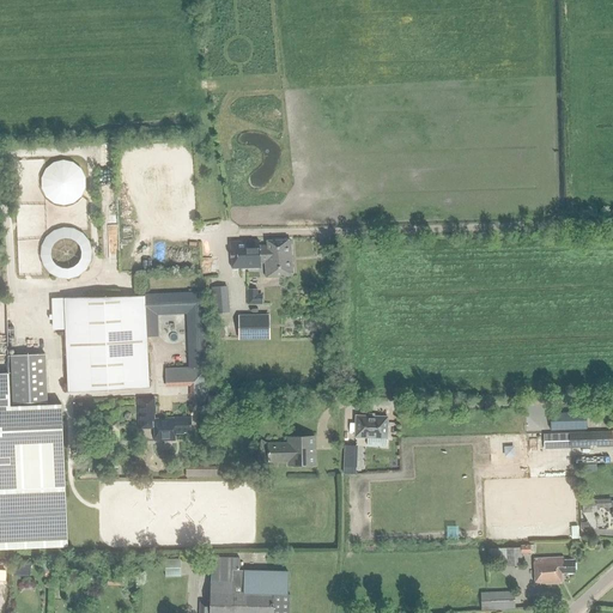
[(44,198),(83,198),(84,156),(46,156),(44,198)]
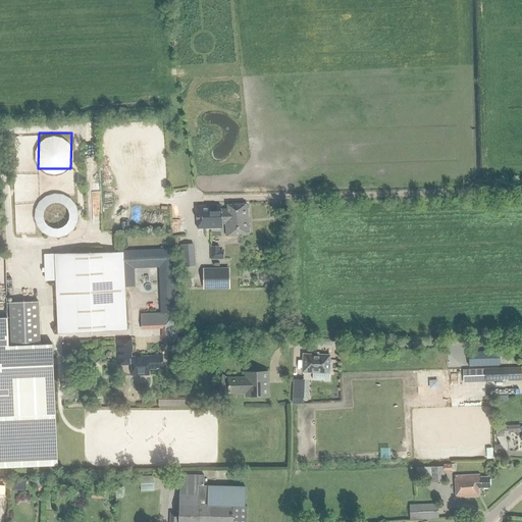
[(248,232),(246,206),(226,207),(226,210),(220,211),(219,207),(195,209),(197,231),(221,230),(221,225),(224,225),(225,237),(239,237),(239,233),(248,232)]
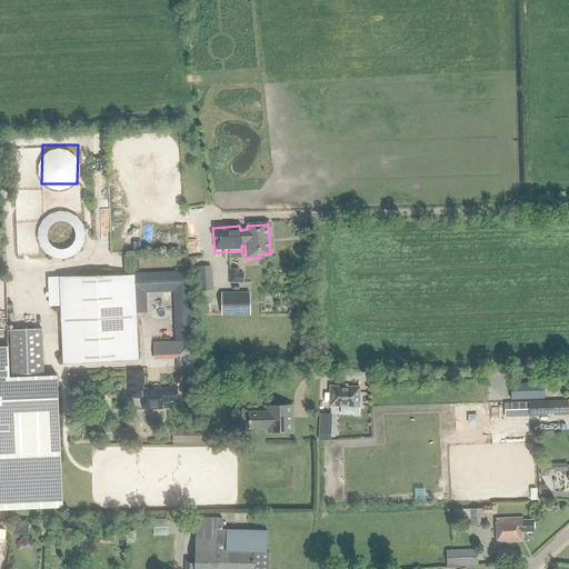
[(213,290),(210,266),(196,267),(198,291),(213,290)]
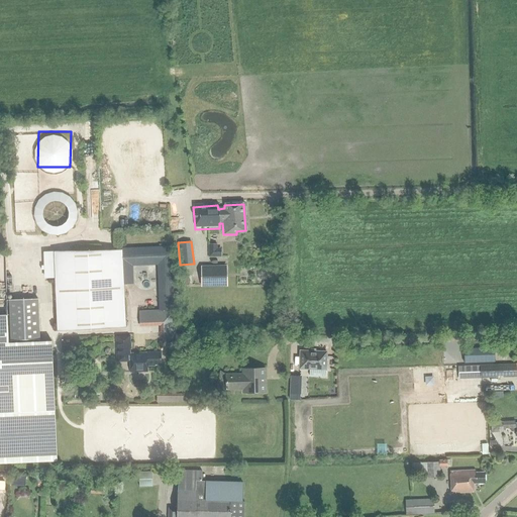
[(175,333),(173,247),(54,250),(58,331),(125,327),(123,284),(133,284),(132,266),(158,265),(160,310),(138,311),(138,323),(163,322),(163,334),(175,333)]
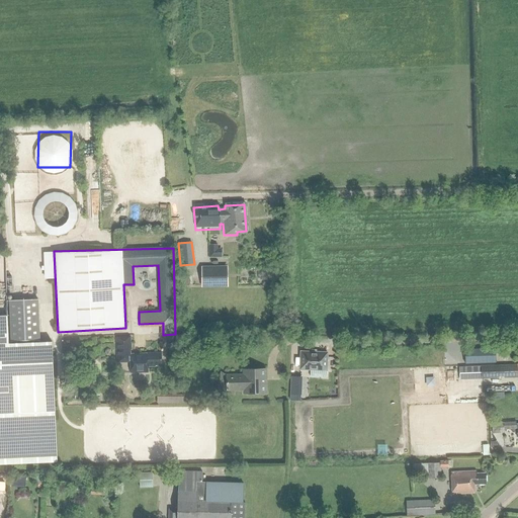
[(226,270),(201,270),(201,289),(226,289),(226,270)]
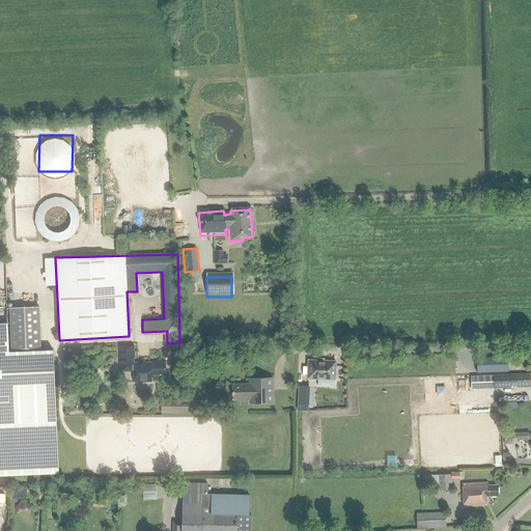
[(38,307),(9,308),(10,350),(40,348),(38,307)]
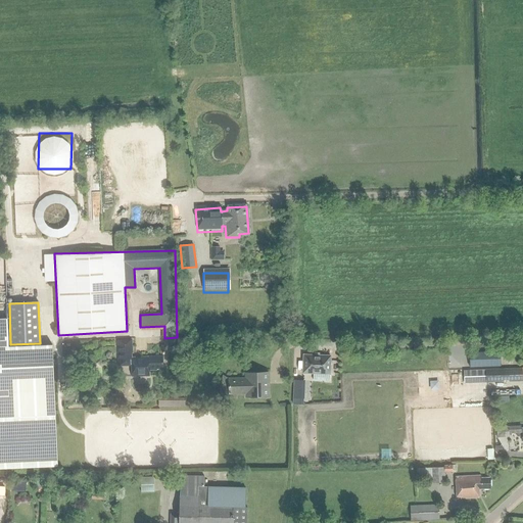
[(0,466),(56,464),(52,345),(8,347),(7,319),(0,319),(0,466)]
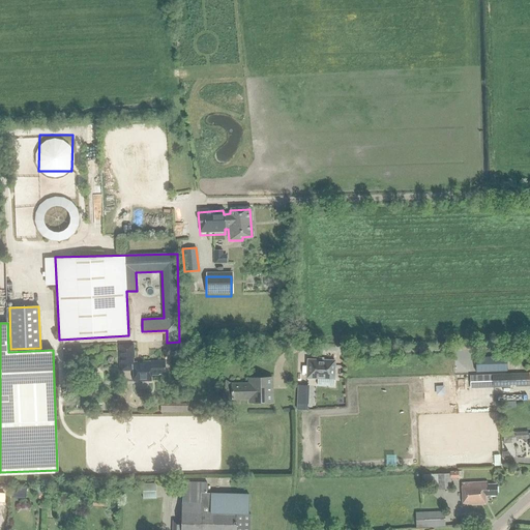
[(150,380),(150,376),(158,375),(158,374),(165,374),(164,360),(134,361),(134,358),(135,358),(134,345),(118,345),(119,371),(131,371),(133,381),(150,380)]
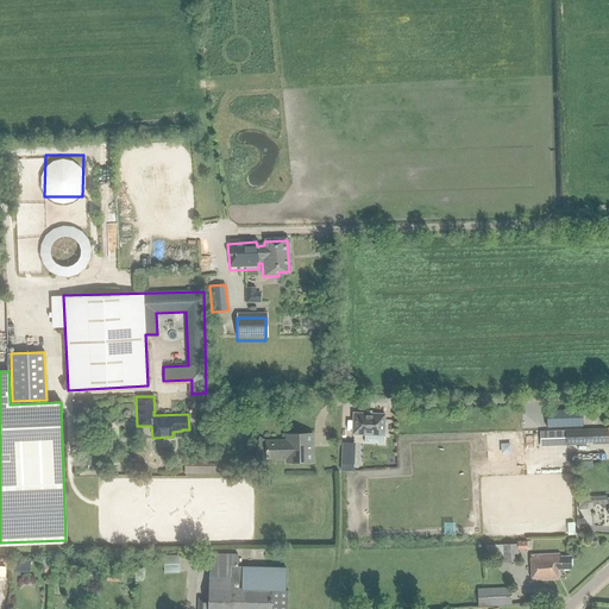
[(600,409),(564,410),(564,427),(600,425),(600,409)]
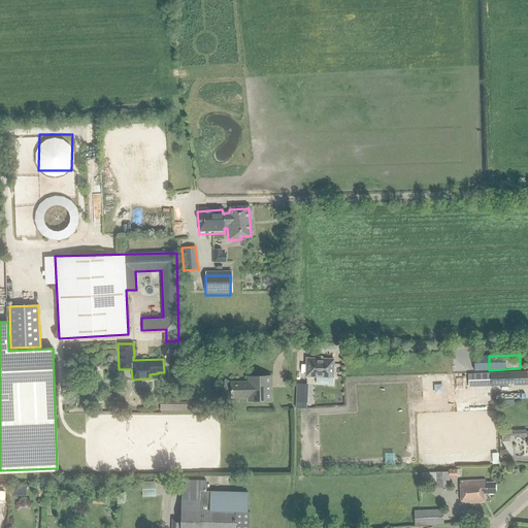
[(305,357),(305,374),(332,375),(333,357),(305,357)]
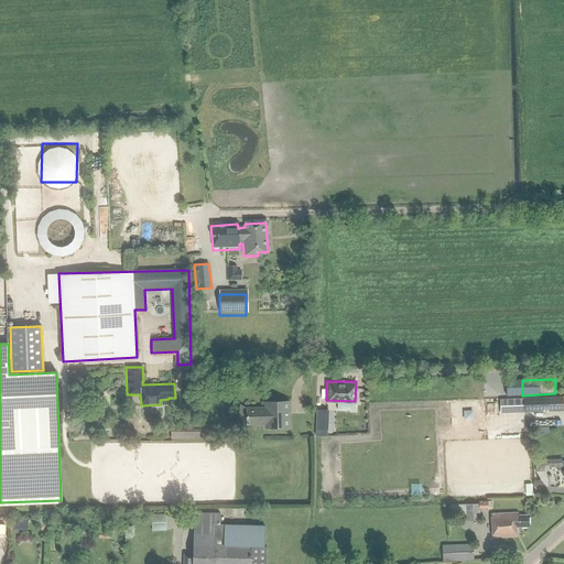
[(562,398),(522,400),(523,412),(562,410),(562,398)]
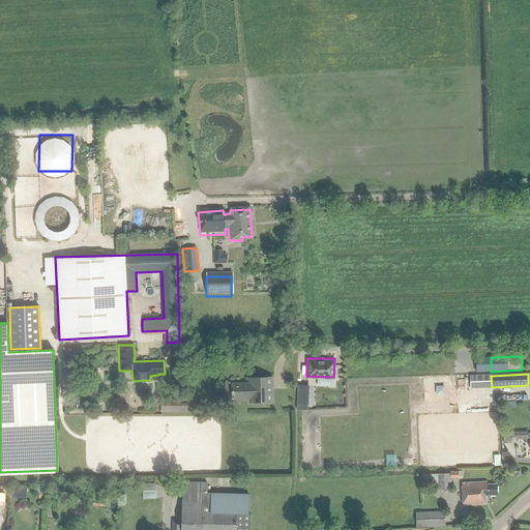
[(224,400),(248,399),(248,403),(273,402),(272,377),(247,378),(247,382),(231,383),(225,380),(224,400)]
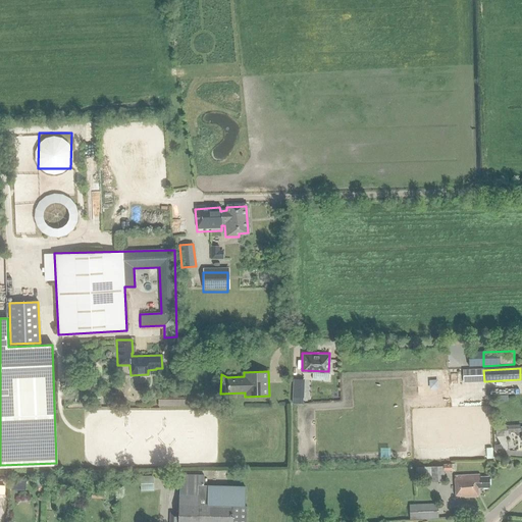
[(302,396),(302,377),(293,377),(293,396),(302,396)]
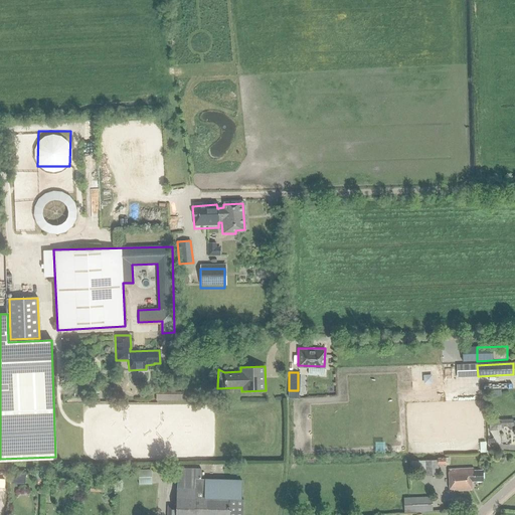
[(513,418),(500,419),(488,420),(488,421),(486,421),(486,428),(489,428),(489,431),(501,431),(501,426),(510,426),(510,430),(513,430),(514,435),(514,434),(514,420),(513,421),(513,418)]
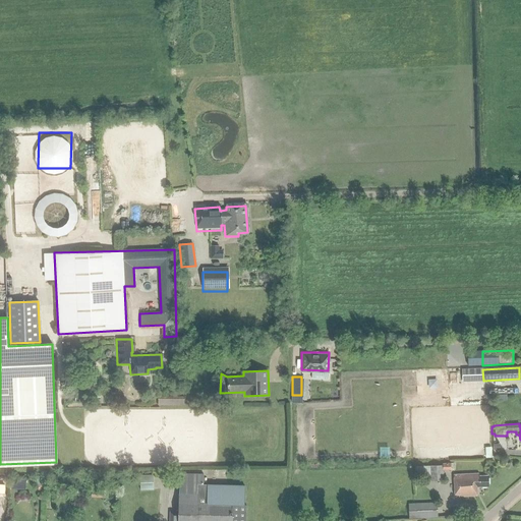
[(430,466),(430,476),(431,480),(443,480),(443,469),(451,469),(451,462),(440,463),(440,465),(430,465),(430,466)]
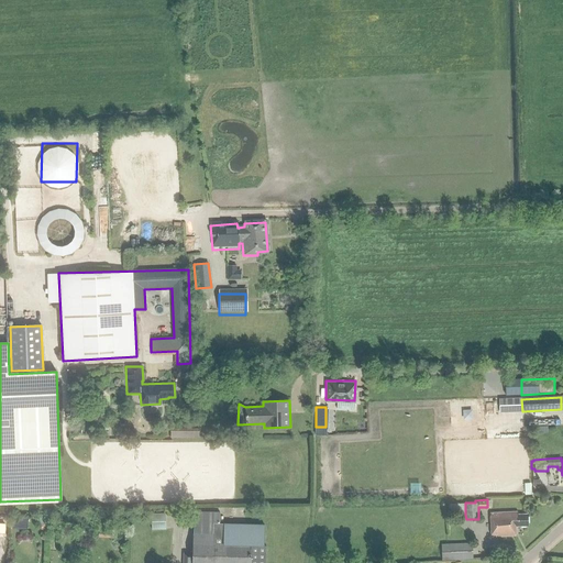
[(450,515),(465,515),(465,504),(450,504),(450,515)]
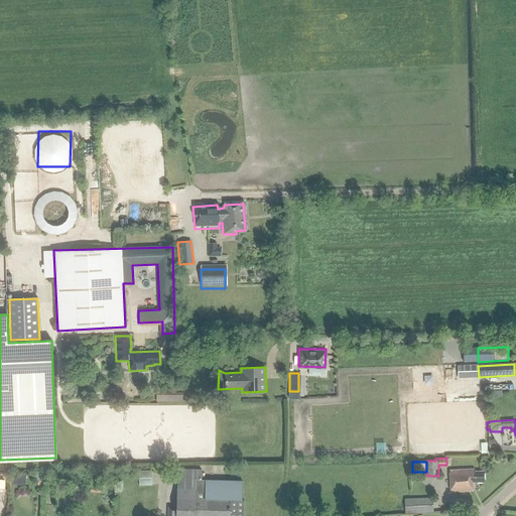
[(178,469),(178,471),(177,508),(169,507),(169,515),(244,515),(244,500),(242,500),(243,481),(202,480),(202,470),(178,469)]
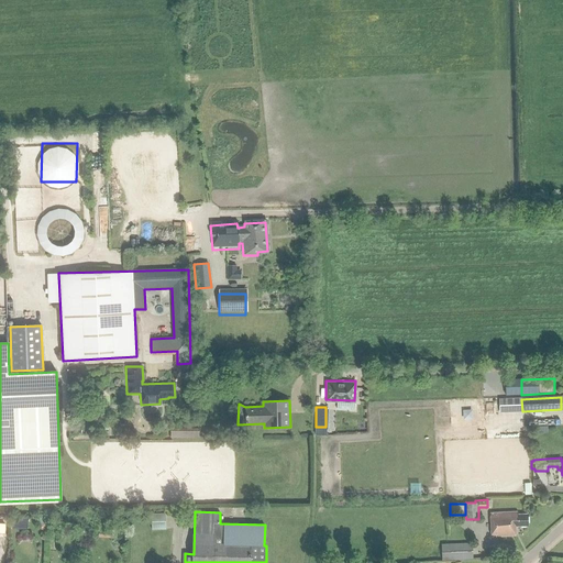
[(516,534),(515,526),(528,525),(528,514),(518,515),(518,511),(490,512),(492,537),(516,534)]
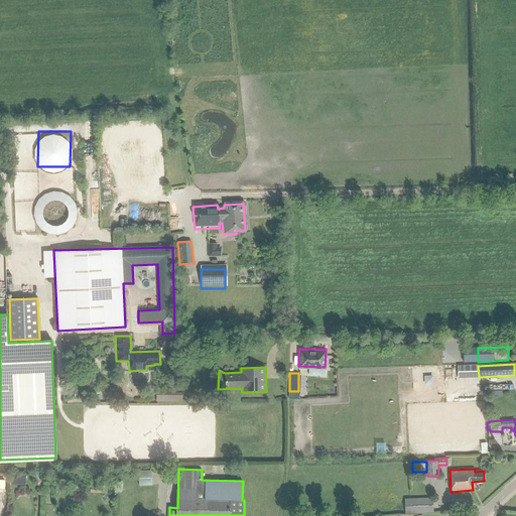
[(152,486),(151,471),(138,471),(138,486),(152,486)]
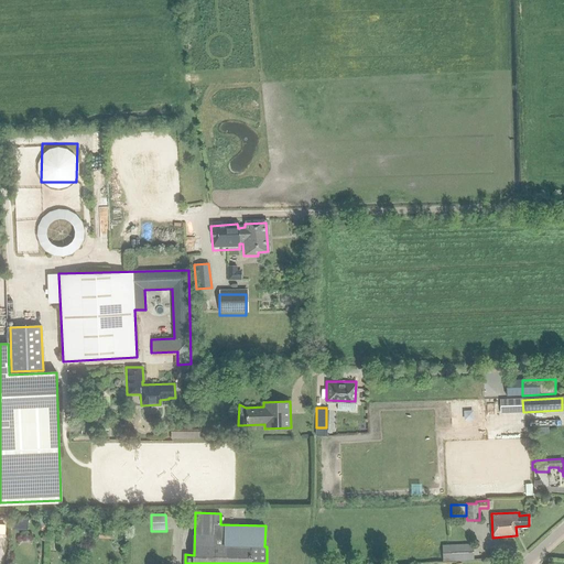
[(112,537),(112,524),(100,524),(100,537),(112,537)]
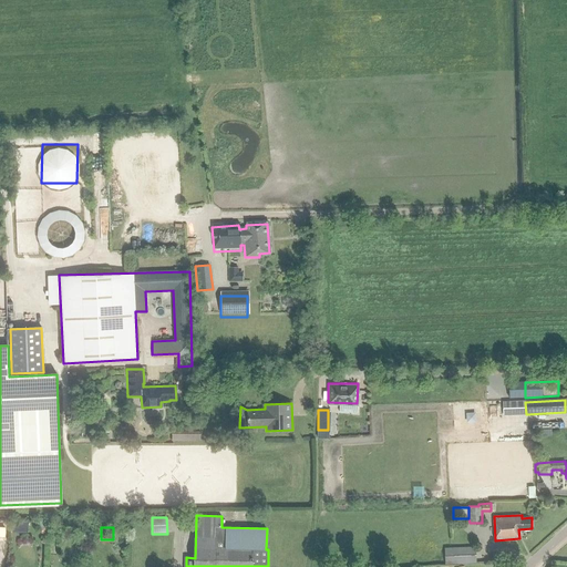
[(476,563),(476,547),(444,548),(445,564),(476,563)]
